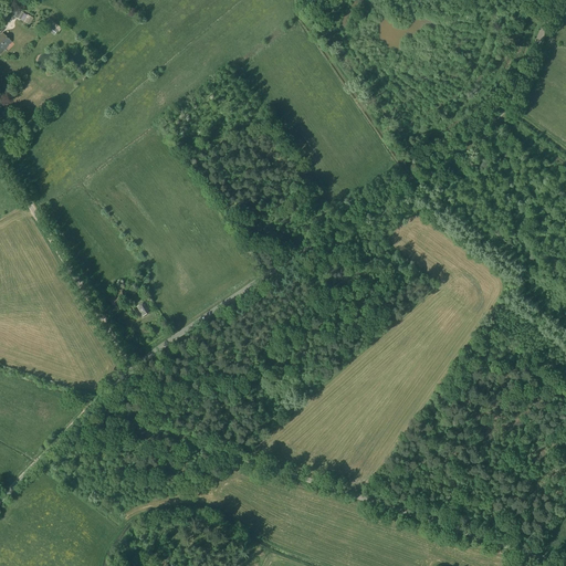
[(20,13),(14,10),(12,17),(18,19),(20,20),(21,19),(24,21),(23,21),(30,24),(33,18),(21,12),(20,13)]
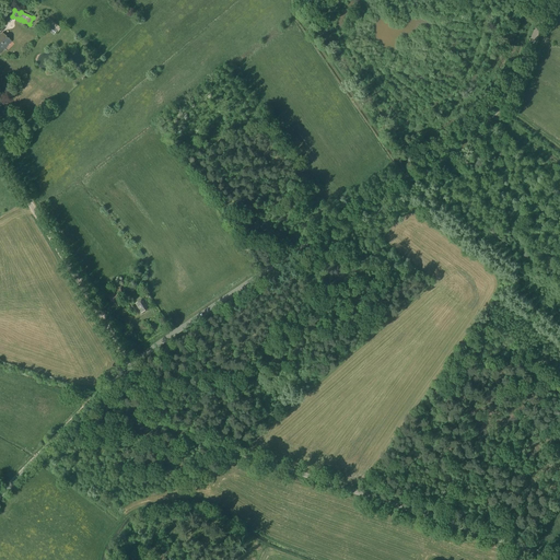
[(51,21),(54,19),(53,16),(50,20),(49,19),(43,26),(54,35),(57,31),(58,32),(61,28),(51,21)]
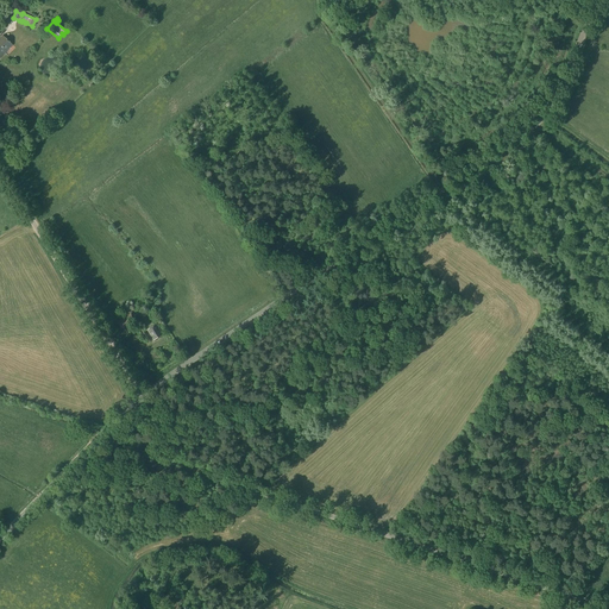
[(0,57),(12,45),(2,36),(0,37),(0,57)]
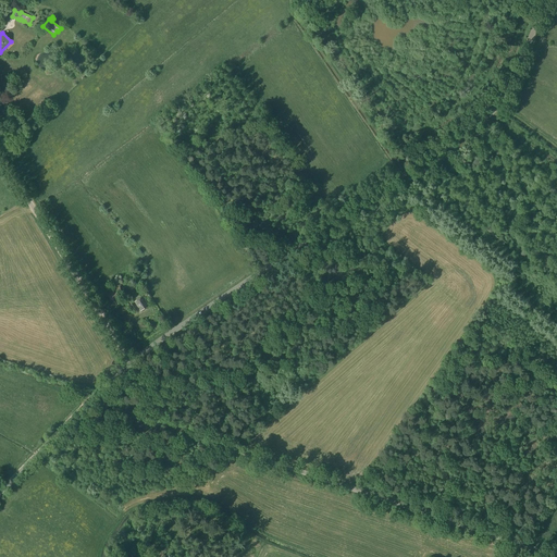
[(111,301),(124,293),(119,284),(108,289),(110,293),(107,294),(111,301)]
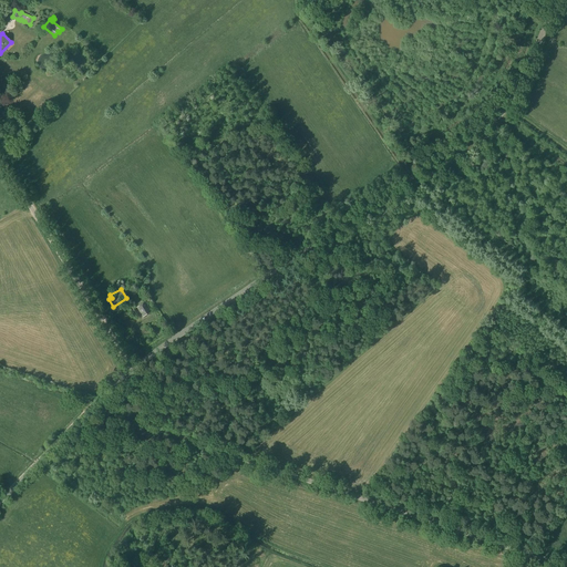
[(143,317),(152,311),(146,301),(137,308),(143,317)]
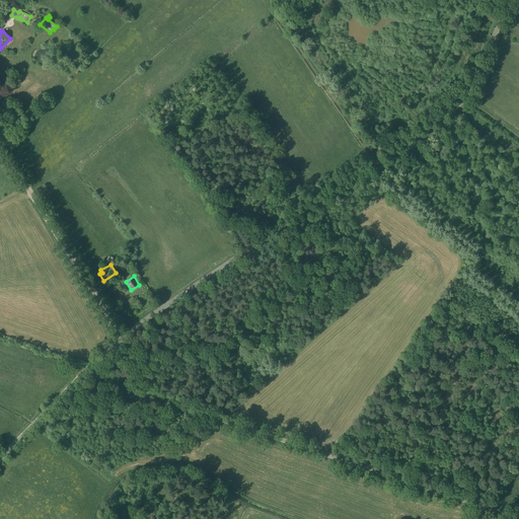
All buildings are outlined.
